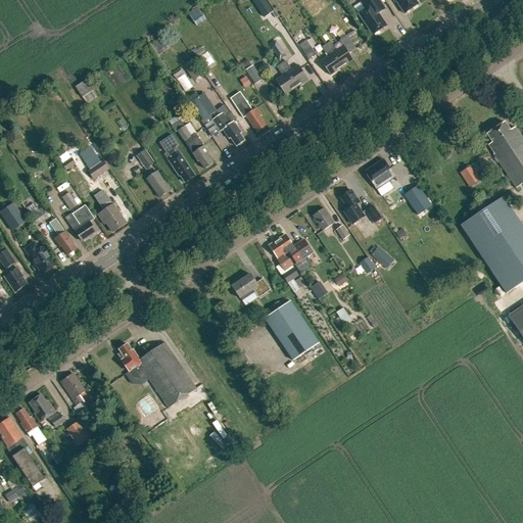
[(264,0),(251,0),(264,17),(273,12),(264,0)]
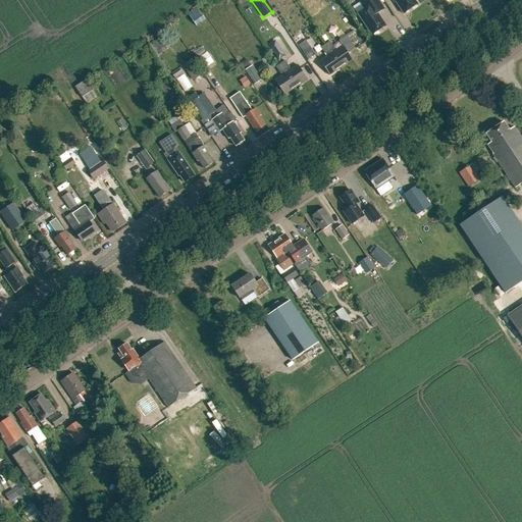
[(372,36),(385,27),(377,13),(384,9),(377,0),(364,0),(360,3),(365,10),(358,14),(372,36)]
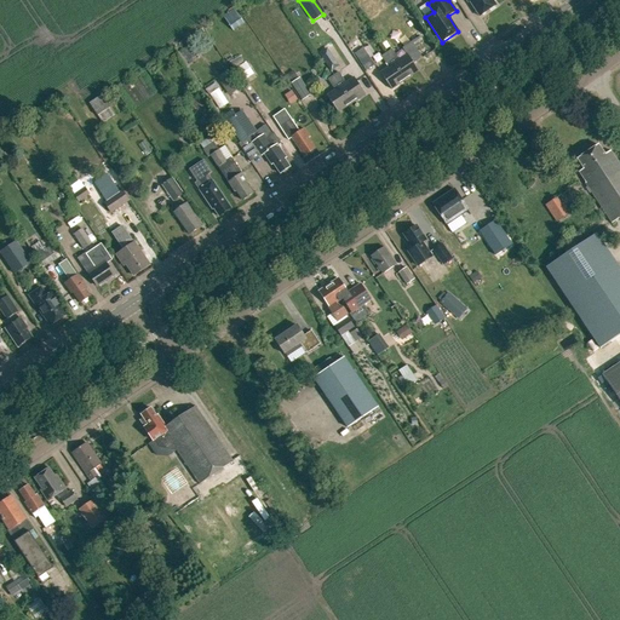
[(497,6),(492,0),(465,0),(468,3),(470,3),(480,17),(497,6)]
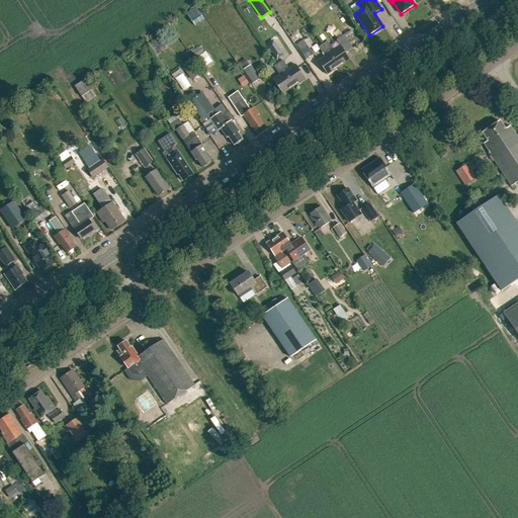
[(197,9),(192,12),(199,23),(204,20),(197,9)]
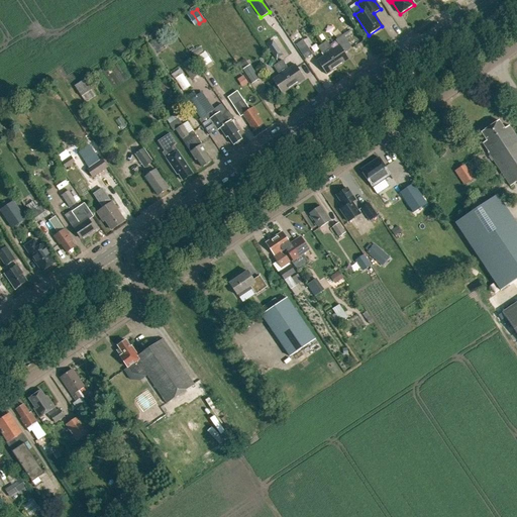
[(351,29),(343,35),(346,40),(354,34),(351,29)]
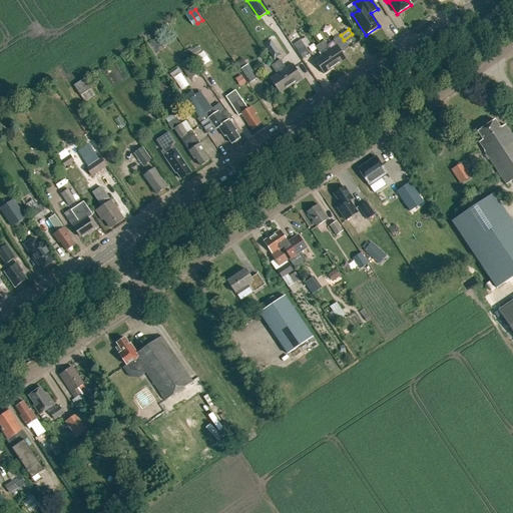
[(320,44),(335,66),(347,59),(342,53),(350,48),(344,40),(341,35),(333,40),(337,45),(330,50),(324,41),(320,44)]
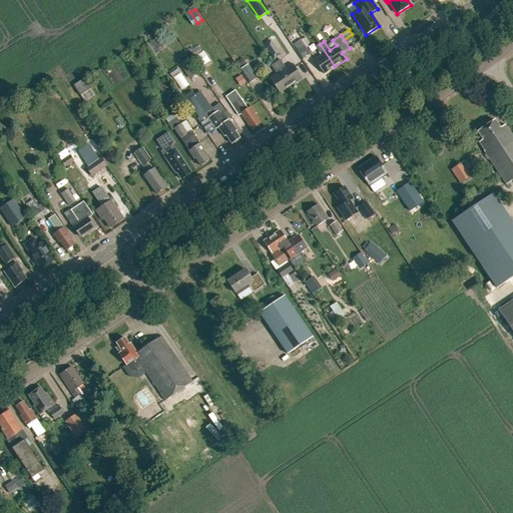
[(261,44),(270,59),(278,55),(269,39),(261,44)]
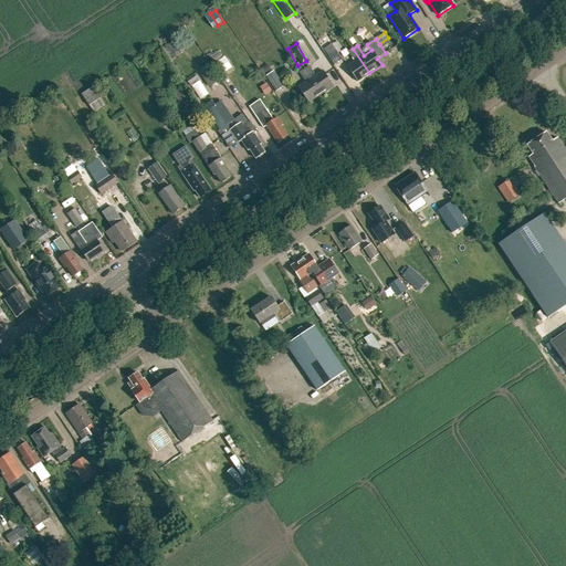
[(324,50),(329,58),(336,52),(332,45),(324,50)]
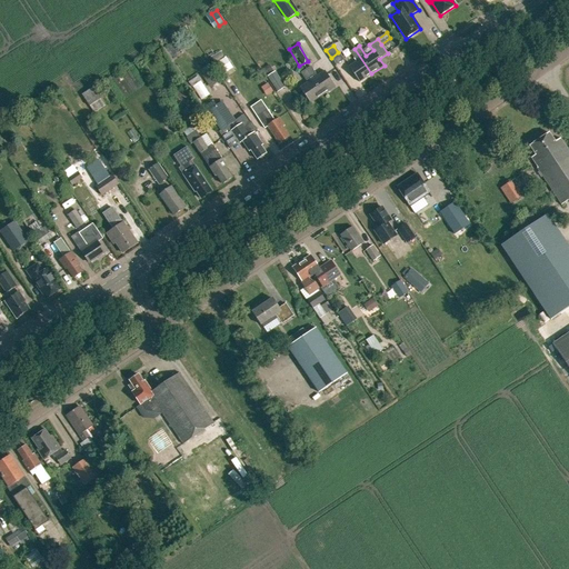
[(359,82),(371,73),(355,49),(350,52),(357,62),(349,67),(359,82)]
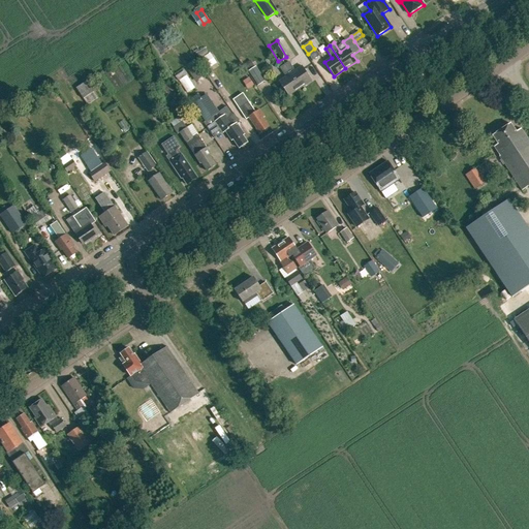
[(203,48),(192,52),(194,58),(206,53),(203,48)]
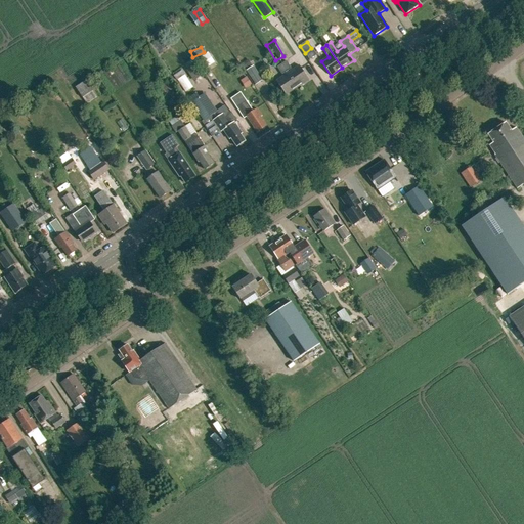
[(205,70),(215,61),(208,52),(198,59),(205,70)]
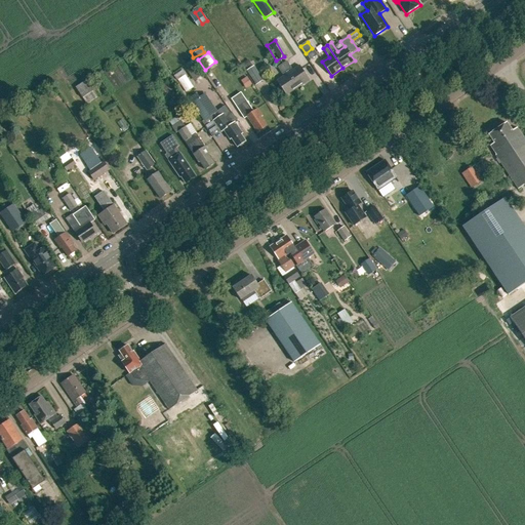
[(192,59),(185,65),(189,70),(196,65),(192,59)]
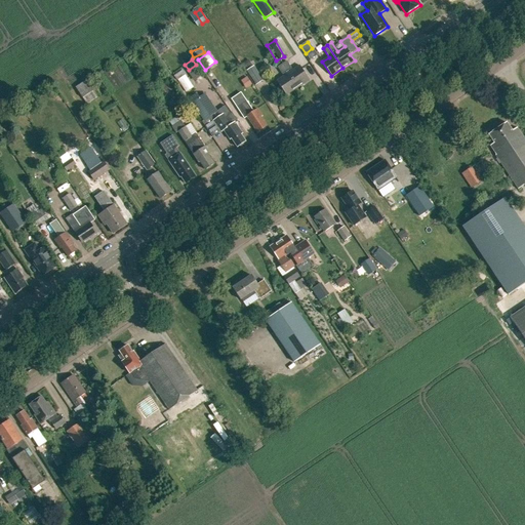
[(248,59),(243,63),(247,69),(252,66),(248,59)]
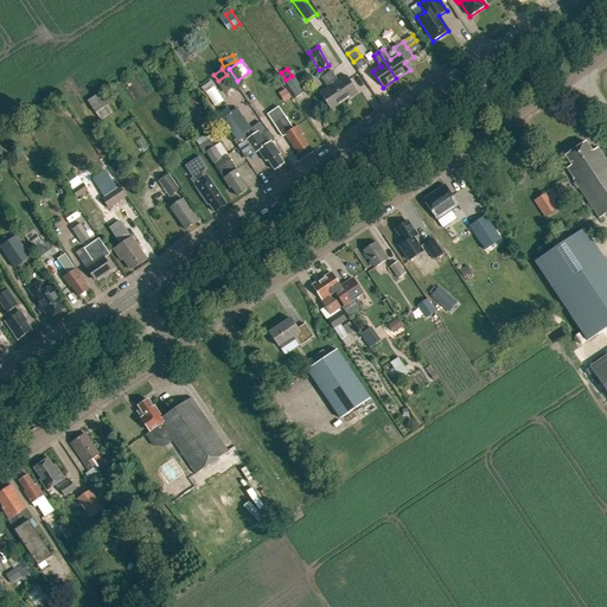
[(326,75),(344,102),(358,93),(346,76),(338,82),(331,71),(326,75)]
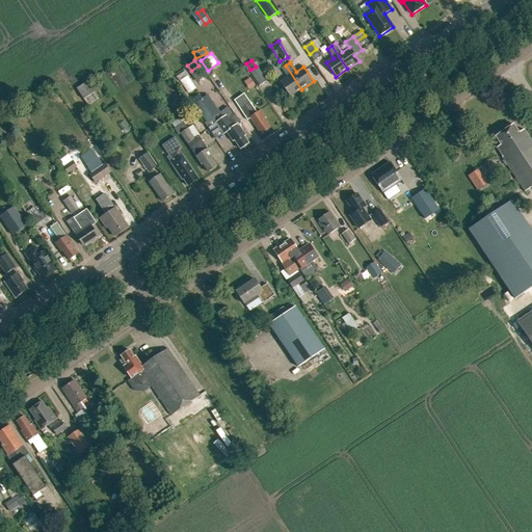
[(191,71),(190,72),(197,82),(206,76),(198,65),(191,71)]
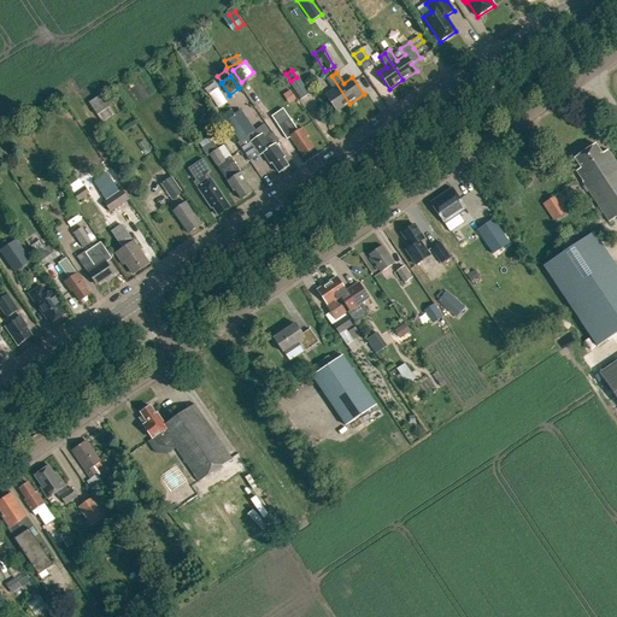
[(336,112),(350,104),(331,76),(327,80),(334,90),(325,95),(336,112)]
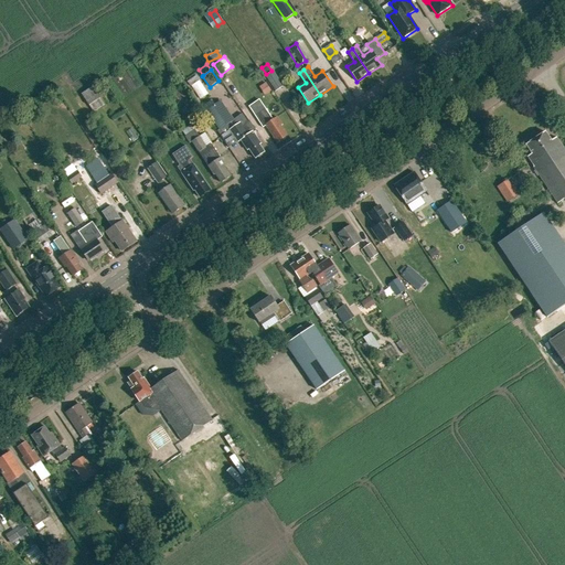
[(275,93),(283,88),(273,74),(265,78),(275,93)]
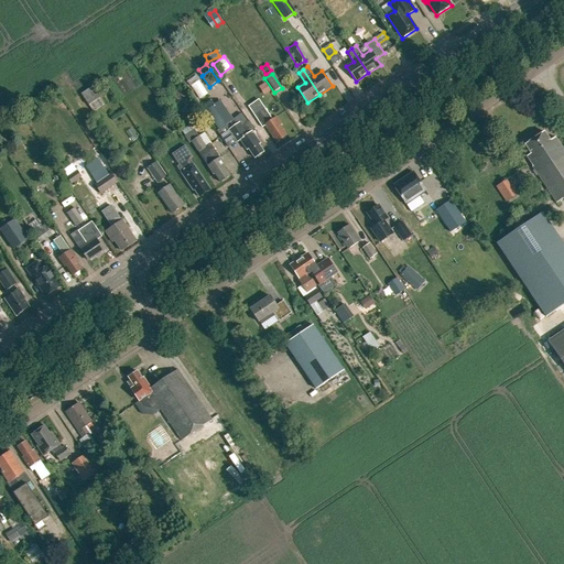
[(199,99),(208,94),(199,79),(191,85),(199,99)]
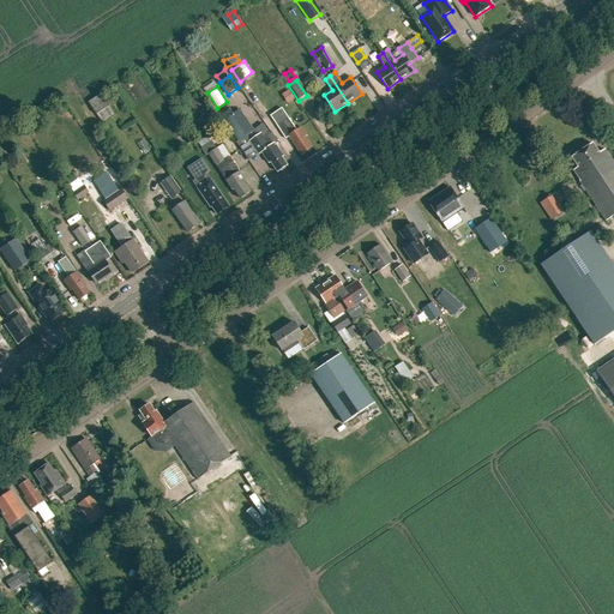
[(281,95),(286,103),(294,100),(288,91),(281,95)]
